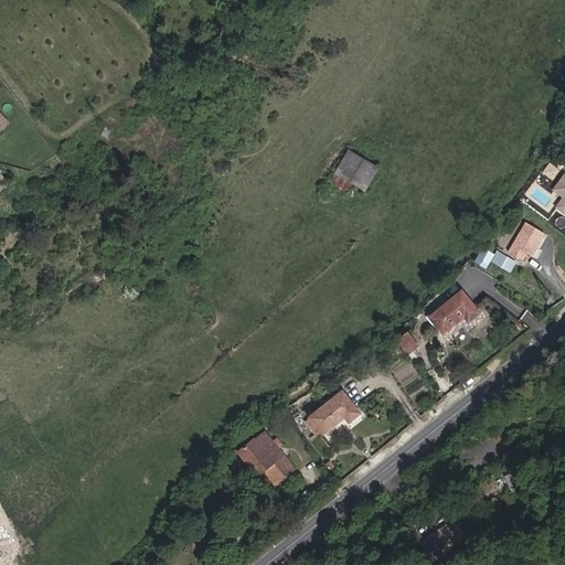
[(348,150),(333,174),(364,192),(377,167),(348,150)]
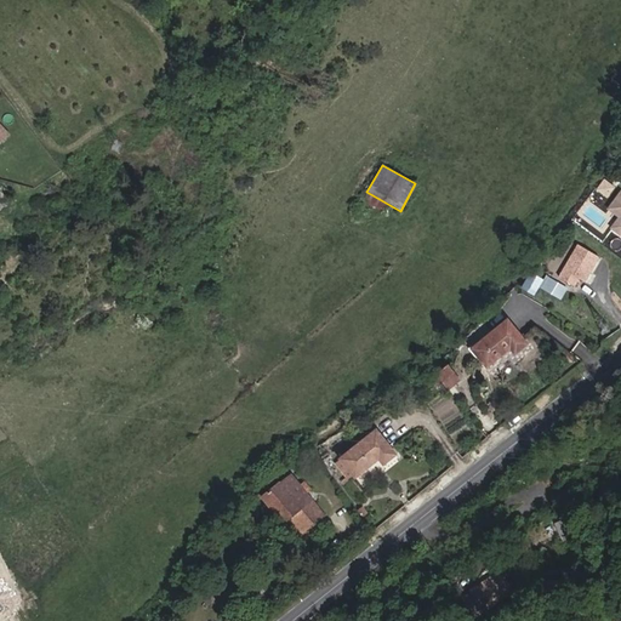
[(620,192),(609,209),(620,217),(616,221),(620,224),(620,192)]
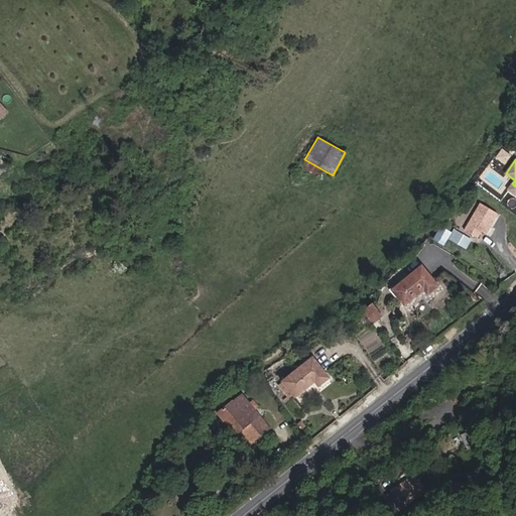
[(486,234),(498,214),(480,204),(465,231),(478,238),(482,232),(486,234)]
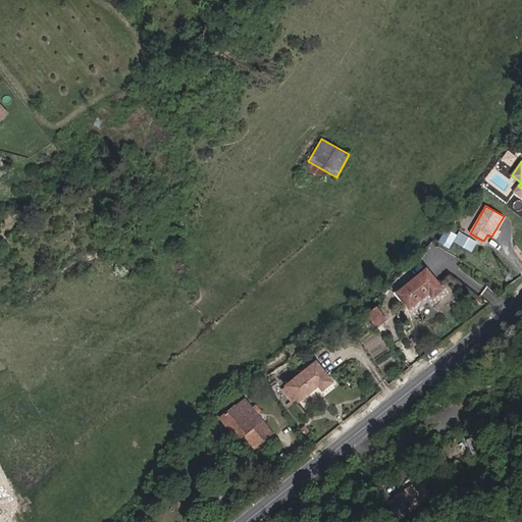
[(464,248),(469,238),(462,233),(457,244),(464,248)]
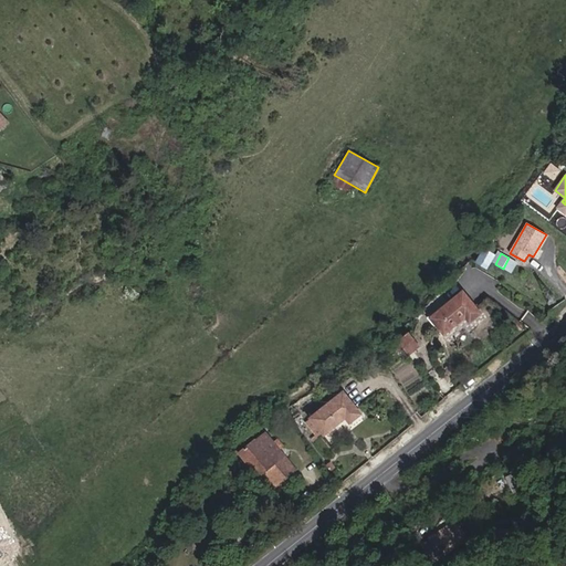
[(443,335),(464,317),(470,323),(480,314),(462,292),(430,318),(443,335)]
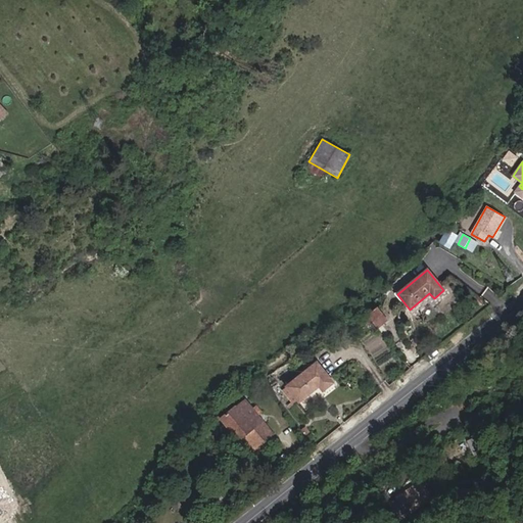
[(378,328),(387,321),(377,308),(369,316),(378,328)]
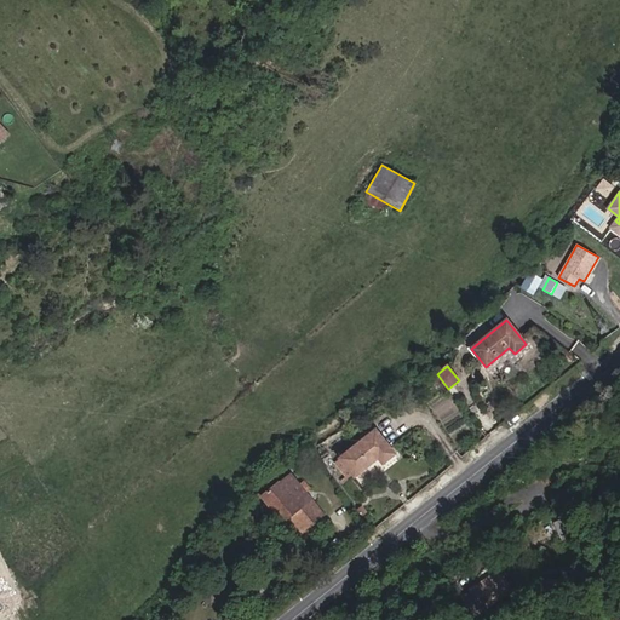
[(395,454),(375,430),(340,459),(355,477),(378,458),(383,464),(395,454)]
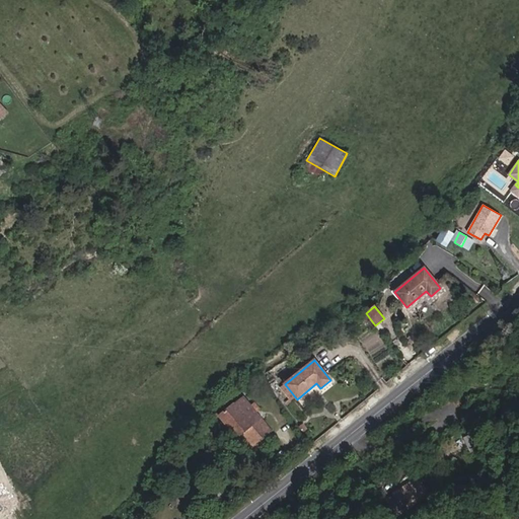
[(250,405),(242,396),(219,416),(248,452),(272,432),(256,413),(250,405)]
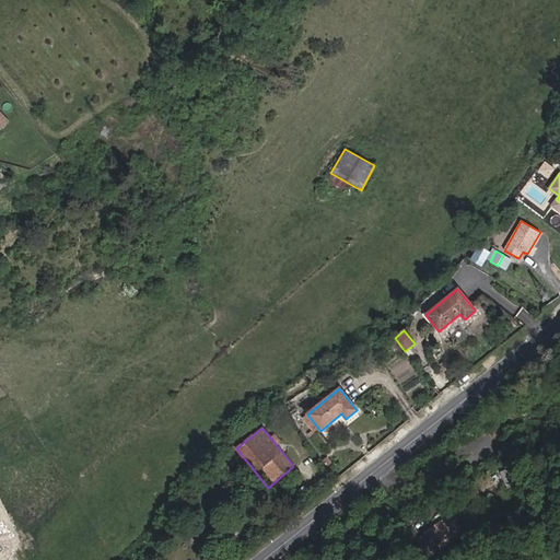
[(281,442),(275,434),(270,438),(277,445),(281,442)]
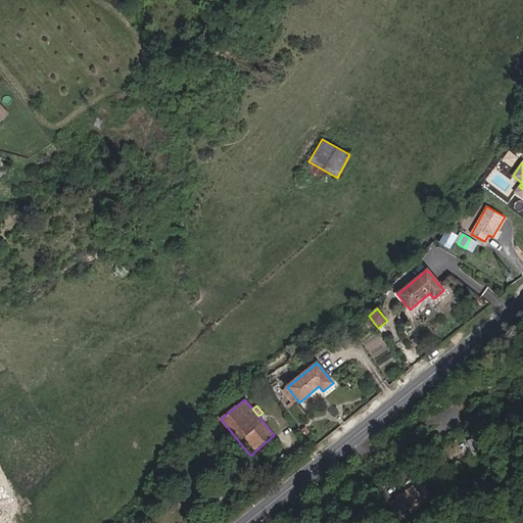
[(479,449),(474,437),(467,441),(473,454),(479,449)]
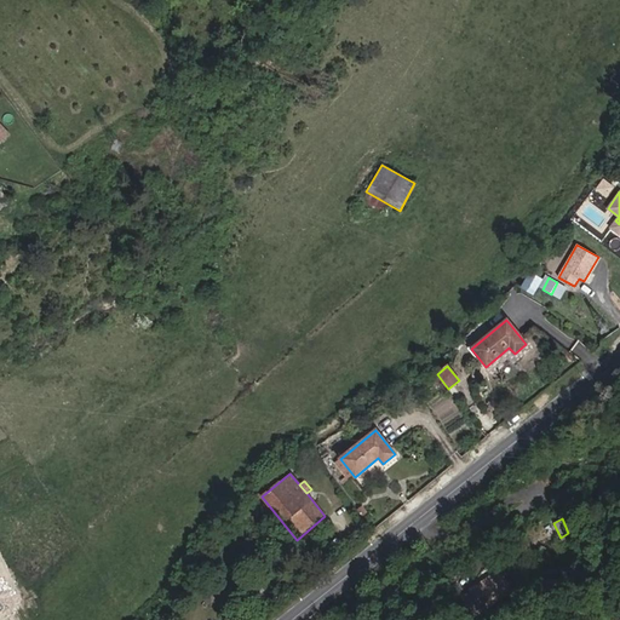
[(317,567),(331,555),(323,545),(309,558),(317,567)]
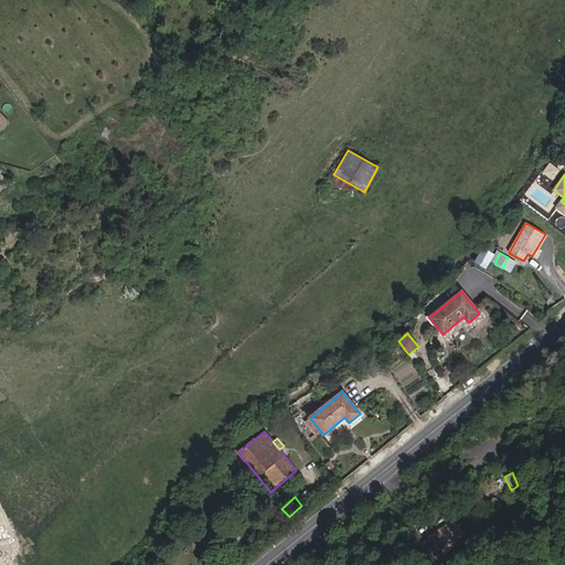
[(466,537),(455,521),(428,537),(429,540),(420,546),(430,562),(466,537)]
